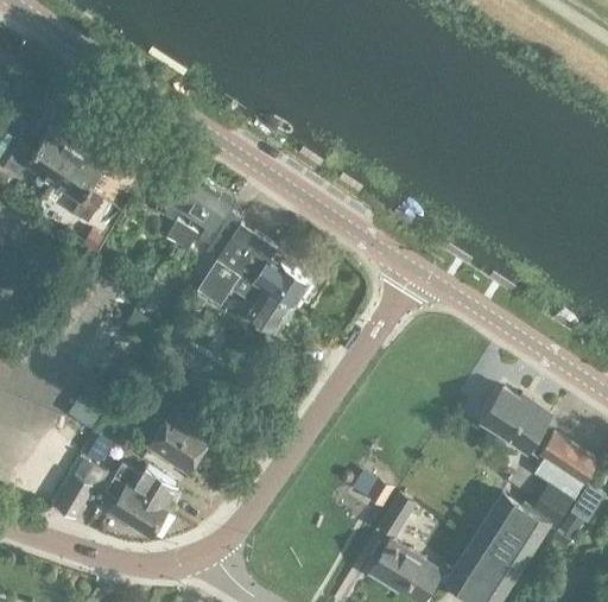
[(0,164),(16,141),(0,132),(0,164)]
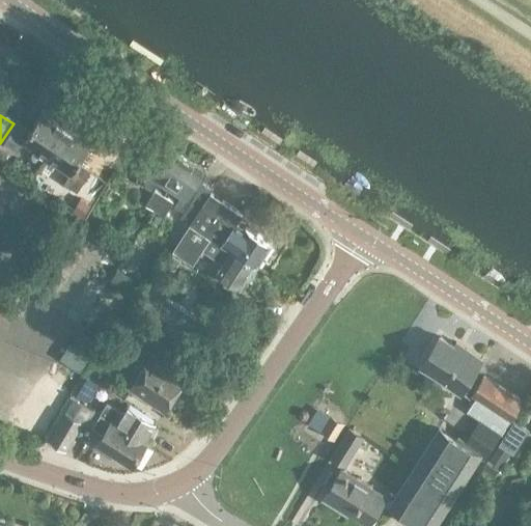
[(23,144),(48,161),(65,133),(42,117),(30,134),(19,126),(4,146),(17,155),(23,144)]
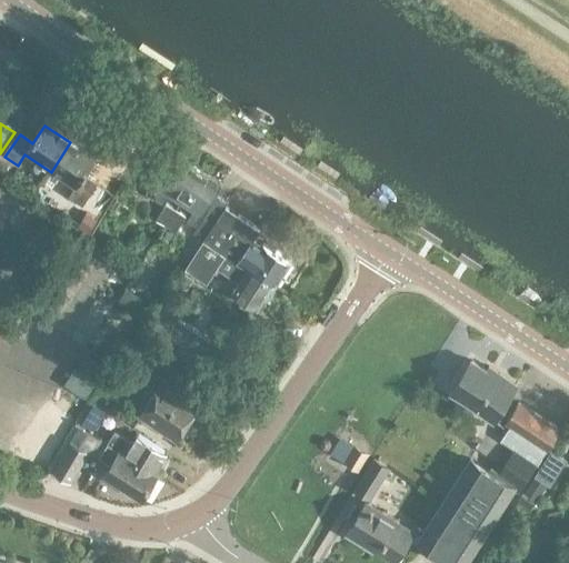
[(97,160),(70,142),(51,172),(77,189),(70,200),(82,209),(98,186),(85,178),(97,160)]
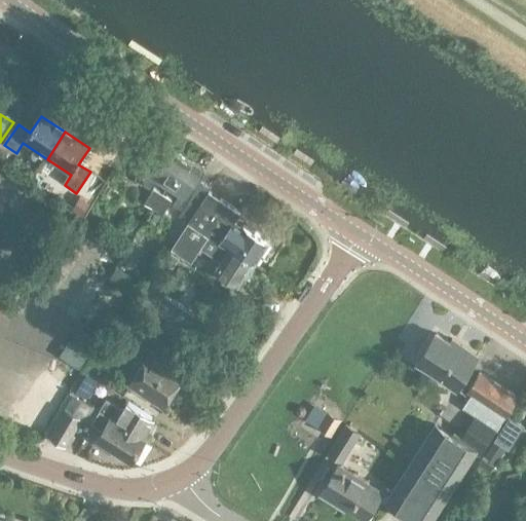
[(154,182),(166,190),(185,161),(166,150),(153,171),(149,169),(141,181),(151,187),(154,182)]
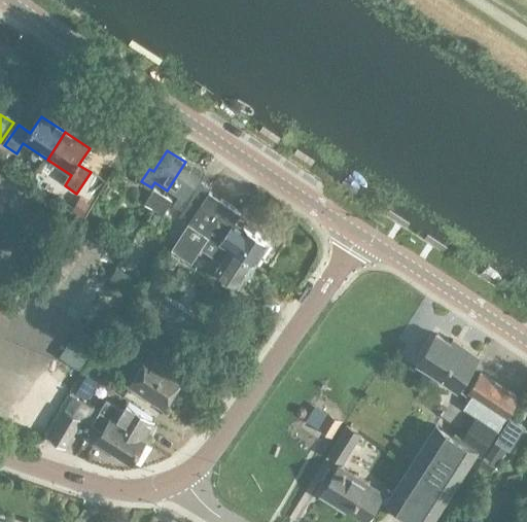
[(204,174),(185,162),(167,190),(179,199),(174,208),(183,214),(180,218),(189,224),(210,190),(198,182),(204,174)]
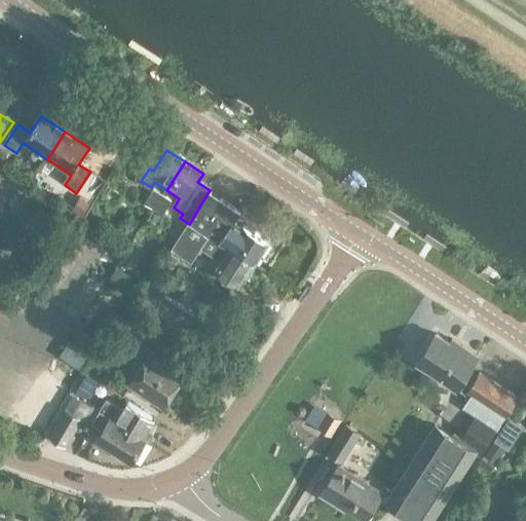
[(151,191),(146,208),(167,215),(173,198),(151,191)]
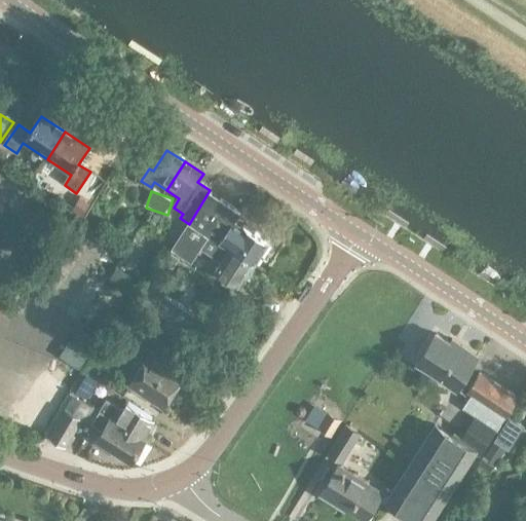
[(239,213),(214,196),(197,222),(223,238),(239,213)]
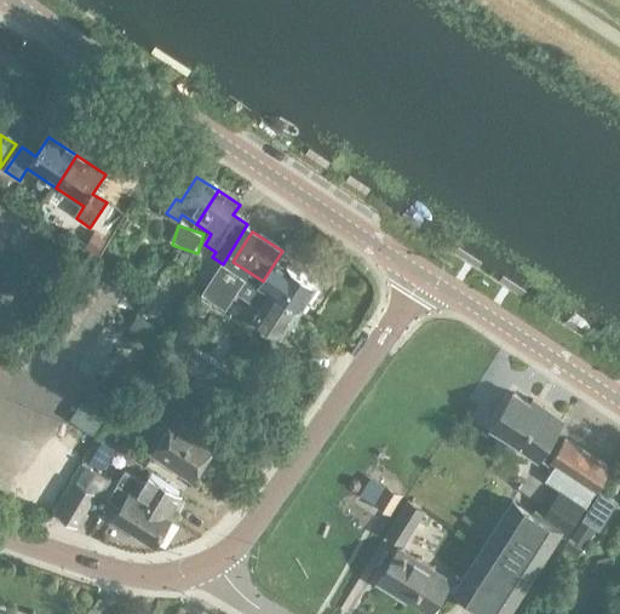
[(274,265),(258,290),(259,291),(299,316),(317,288),(299,277),(300,275),(292,269),(290,271),(287,270),(286,273),(274,265)]
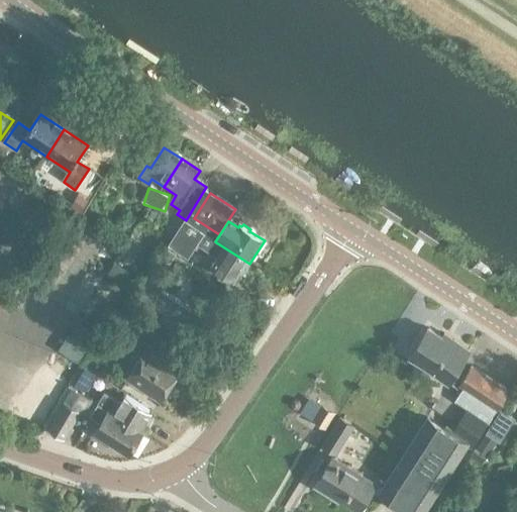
[(186,222),(169,248),(188,261),(197,247),(217,261),(211,269),(236,285),(249,264),(216,242),(215,241),(214,241),(186,222)]
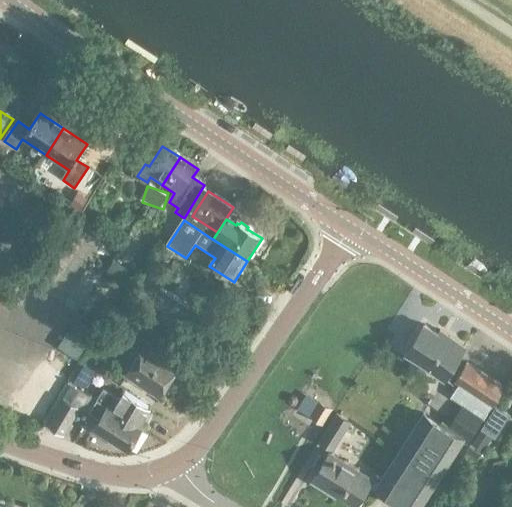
[(114,263),(108,274),(125,284),(131,273),(114,263)]
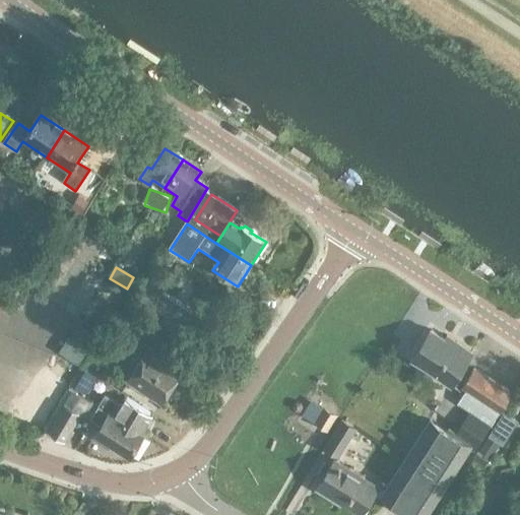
[(183,325),(192,312),(161,293),(172,277),(156,267),(138,298),(183,325)]
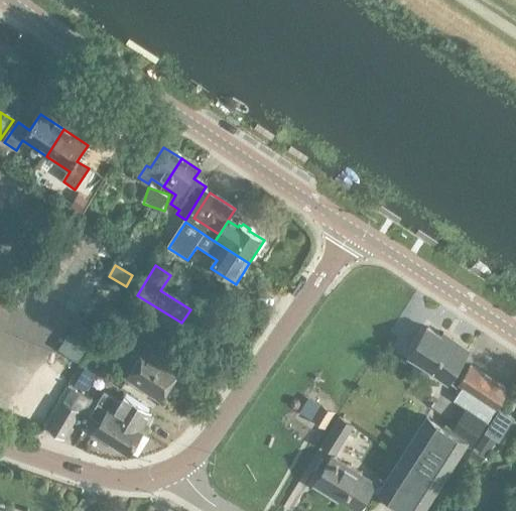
[(0,300),(6,304),(20,282),(0,270),(0,300)]
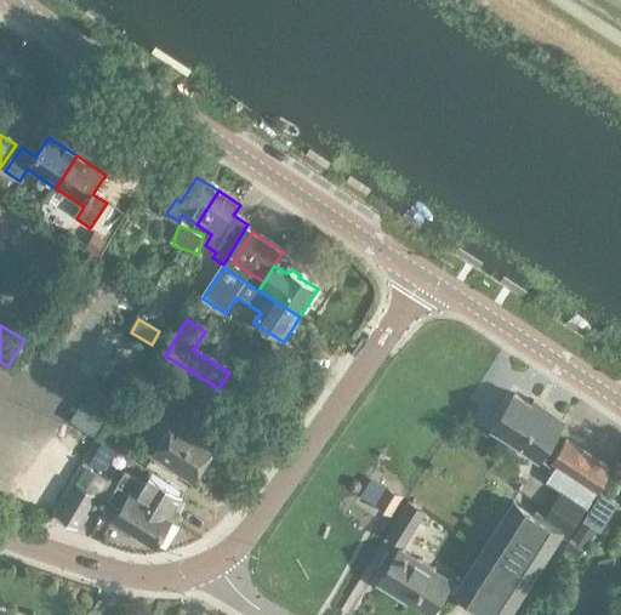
[(158,360),(140,389),(138,393),(164,409),(171,396),(197,410),(208,391),(158,360)]
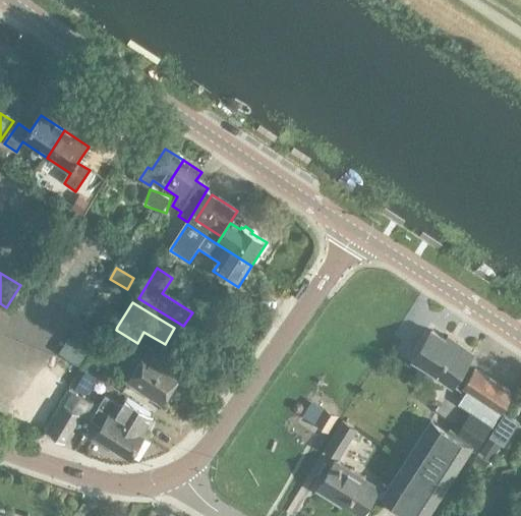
[(431,334),(412,362),(452,388),(473,356),(458,346),(456,349),(431,334)]
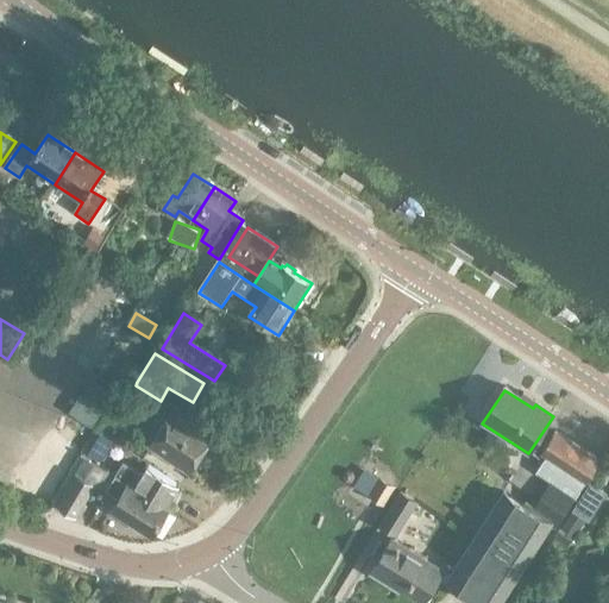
[(214,437),(173,410),(149,448),(190,476),(214,437)]
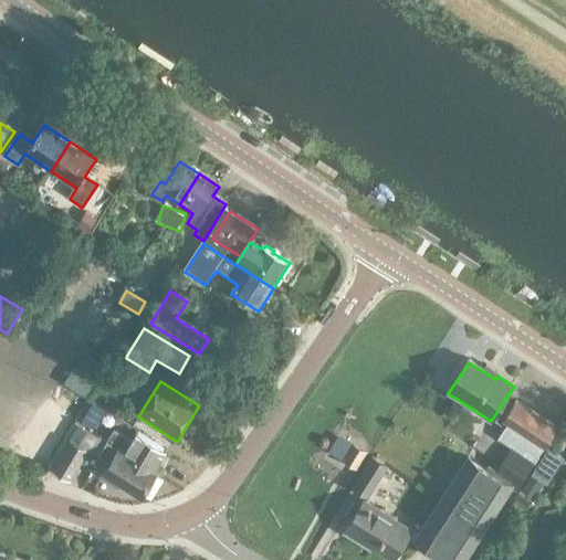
[(105,399),(98,410),(109,416),(116,405),(105,399)]
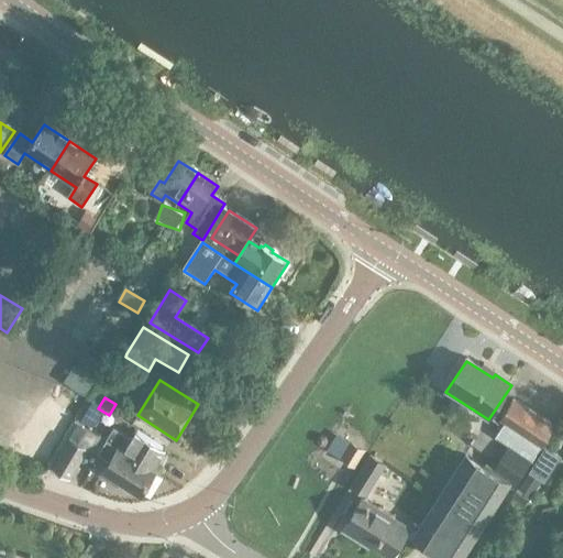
[(415,538),(444,557),(463,557),(509,488),(514,491),(553,428),(512,403),(500,422),(505,424),(495,439),(510,449),(492,477),(465,459),(415,538)]
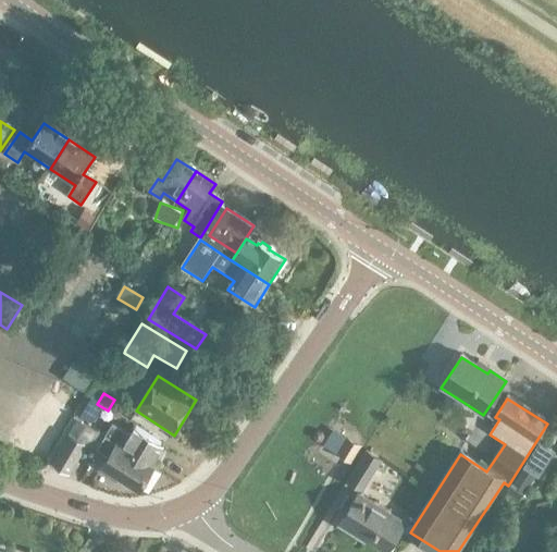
[(77,422),(51,465),(70,476),(87,446),(95,451),(102,438),(77,422)]
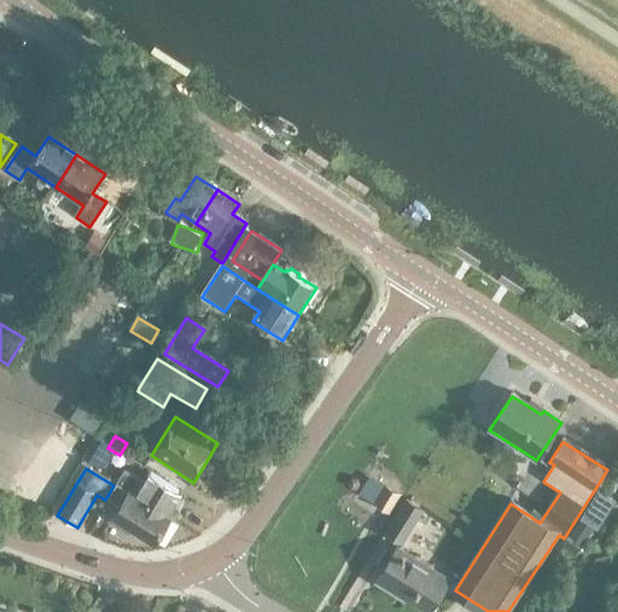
[(126,474),(117,487),(169,518),(182,497),(149,476),(143,485),(126,474)]
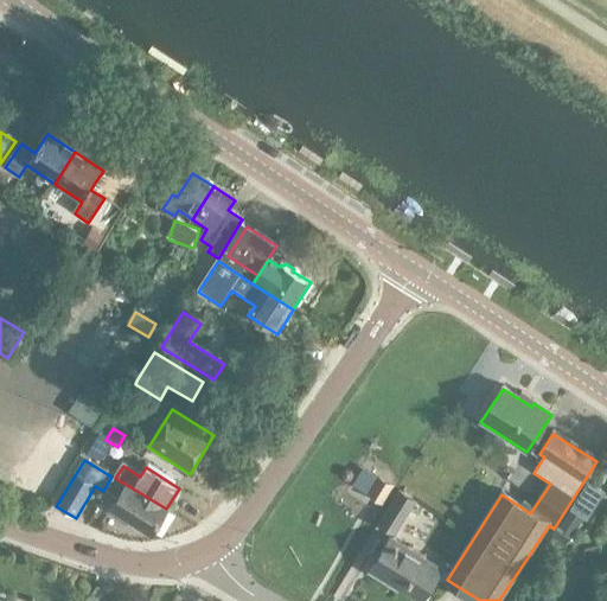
[(115,478),(109,488),(120,496),(112,510),(152,535),(167,510),(166,509),(115,478)]
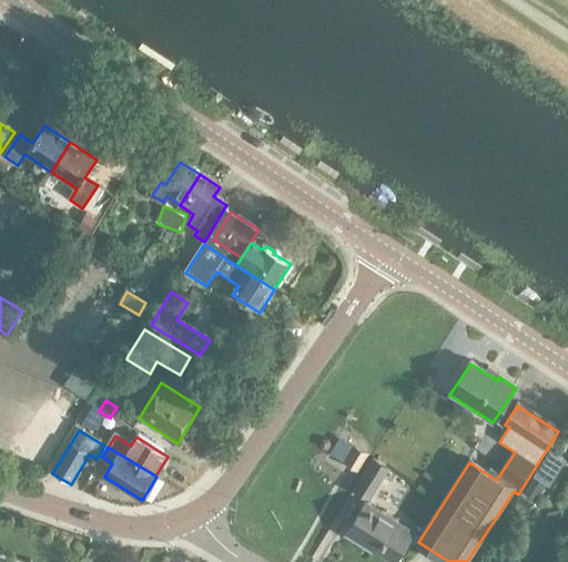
[(355,450),(346,465),(357,472),(366,457),(355,450)]
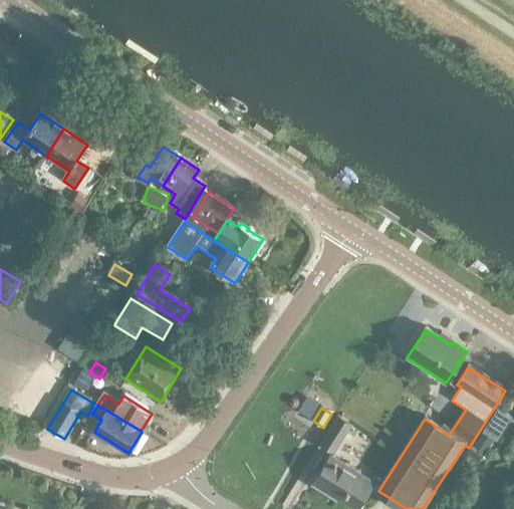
[(507,419),(497,413),(484,434),(494,440),(507,419)]
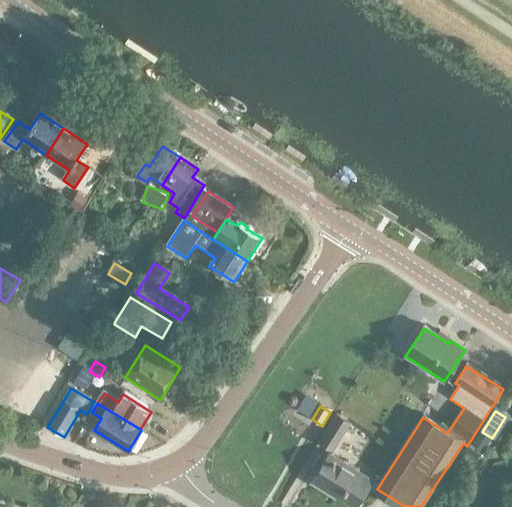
[(337,417),(320,445),(333,453),(350,425),(337,417)]
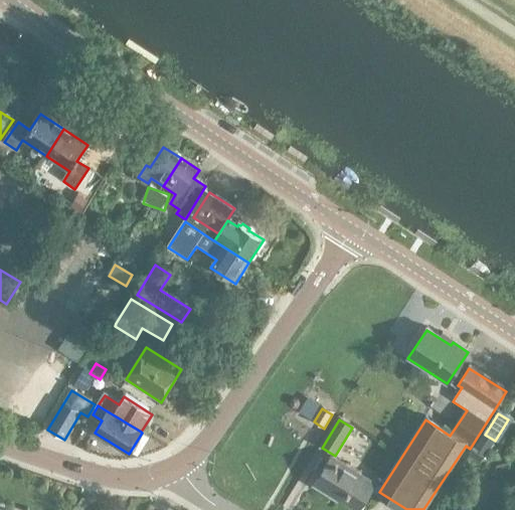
[(375,485),(333,459),(332,458),(315,485),(353,509),(360,509),(375,485)]
